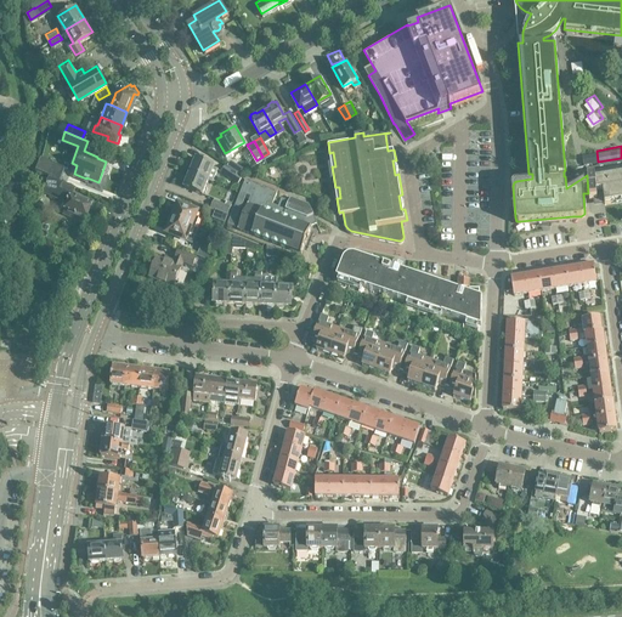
[(49,173),(60,177),(64,165),(41,156),(37,168),(49,173)]
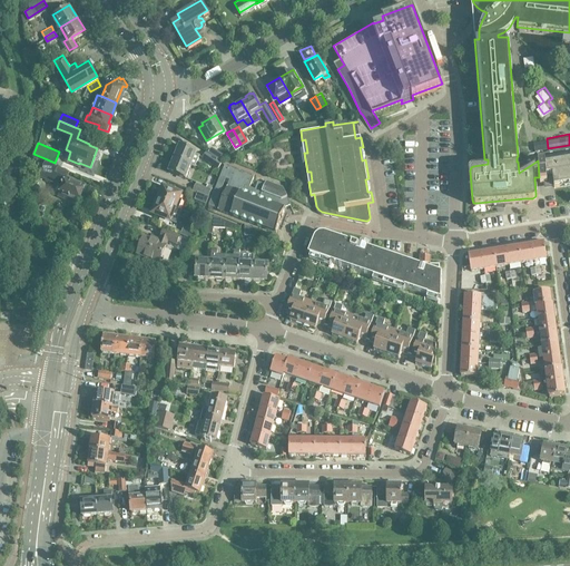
[(179,143),(174,156),(189,163),(195,149),(179,143)]
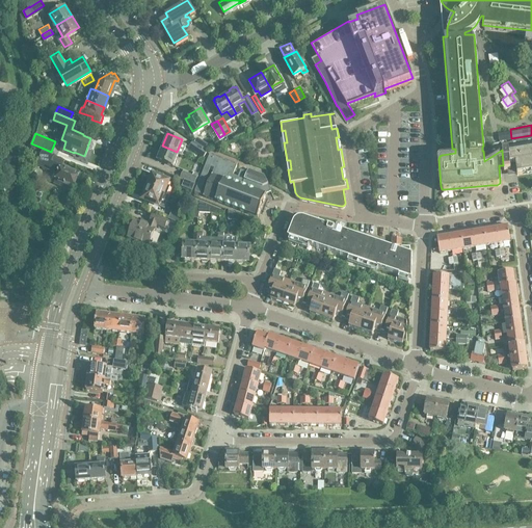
[(203,154),(207,149),(192,138),(188,144),(203,154)]
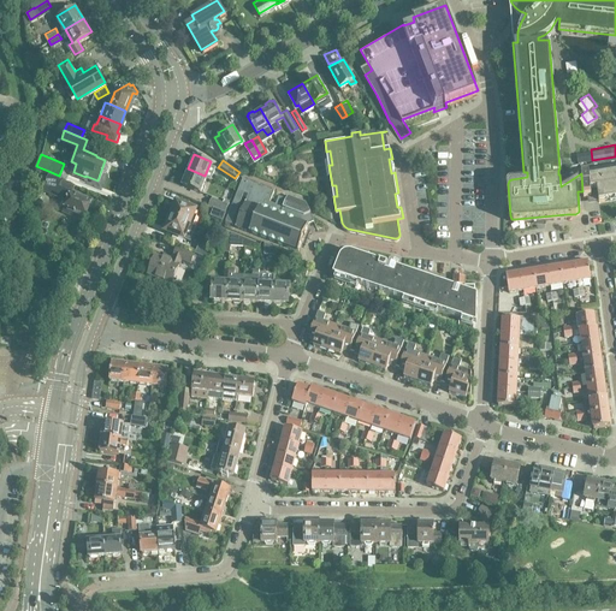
[(205,176),(188,168),(182,182),(199,189),(205,176)]
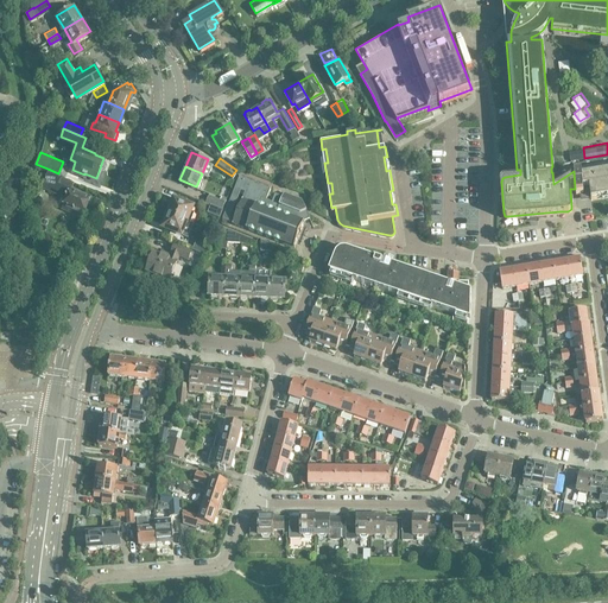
[(576,191),(589,189),(590,195),(607,191),(607,166),(587,170),(574,171),(575,189),(576,191)]
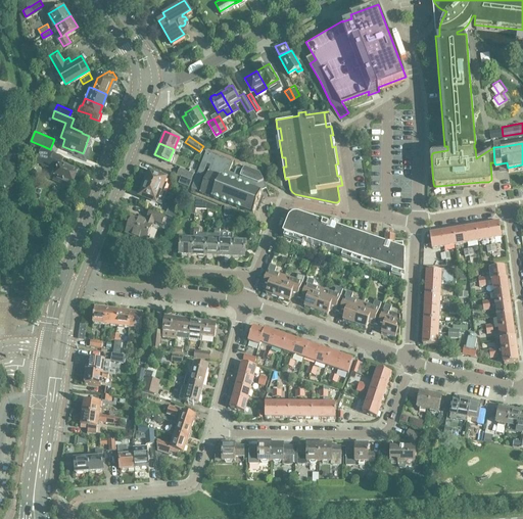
[(72,181),(76,173),(78,168),(61,160),(63,154),(50,149),(41,145),(36,159),(57,168),(56,169),(57,169),(54,177),(62,180),(63,178),(72,181)]
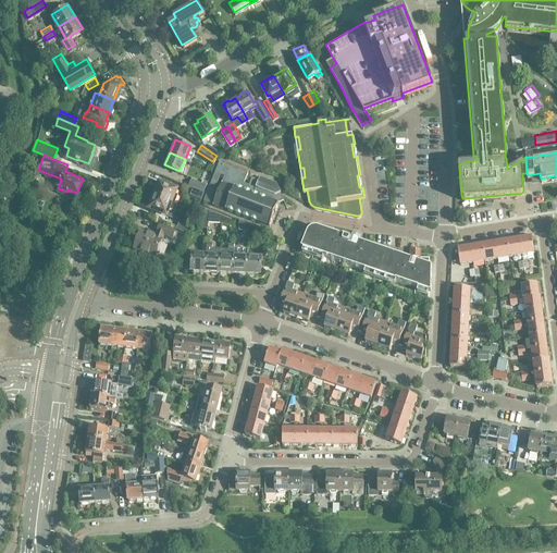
[(248,169),(220,157),(215,169),(224,172),(212,201),(269,224),(270,223),(269,223),(272,216),(271,214),(273,208),(274,209),(277,203),(279,201),(277,201),(277,200),(283,197),(276,181),(259,174),(258,179),(251,175),(248,183),(243,181),(248,169)]
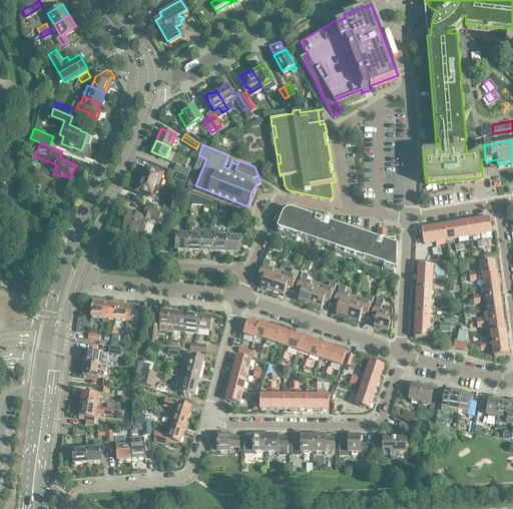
[(177,169),(177,170),(186,174),(190,164),(186,162),(185,165),(175,161),(173,167),(177,169)]
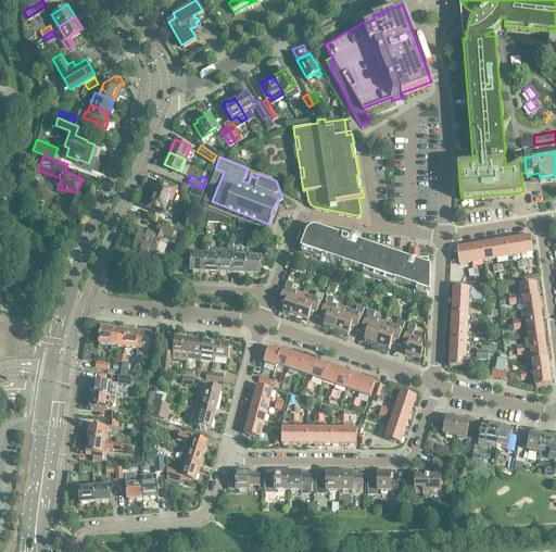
[(159,179),(153,192),(171,200),(176,187),(159,179)]
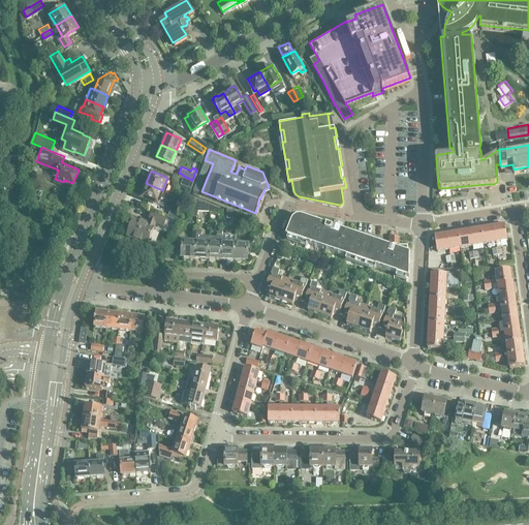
[(192,180),(183,176),(181,182),(190,186),(192,180)]
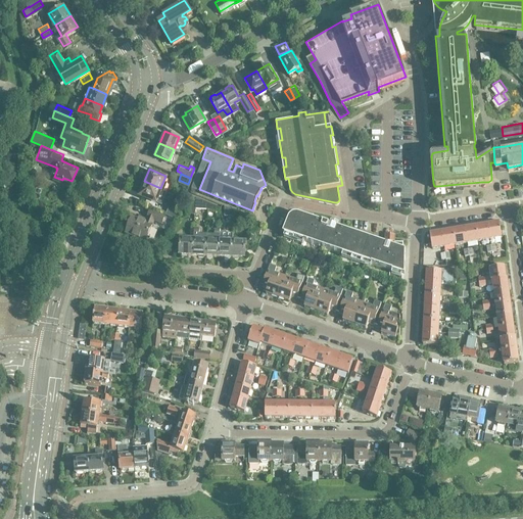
[(160,188),(144,181),(139,193),(156,200),(160,188)]
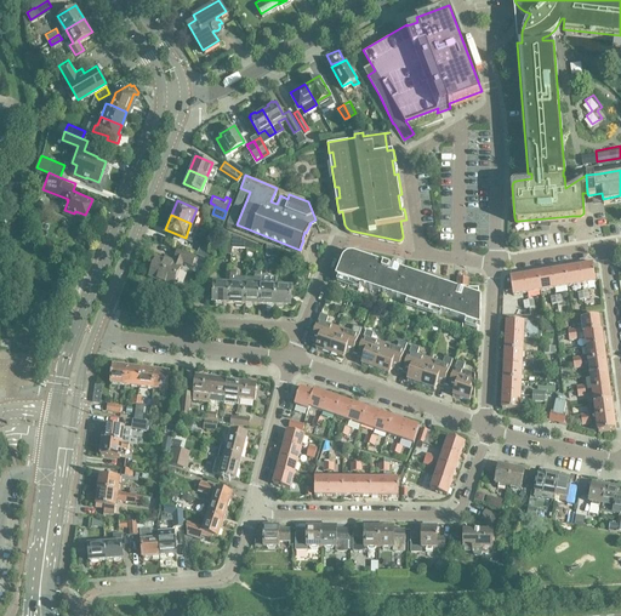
[(246,238),(246,235),(231,229),(231,234),(231,240),(245,240),(246,238)]
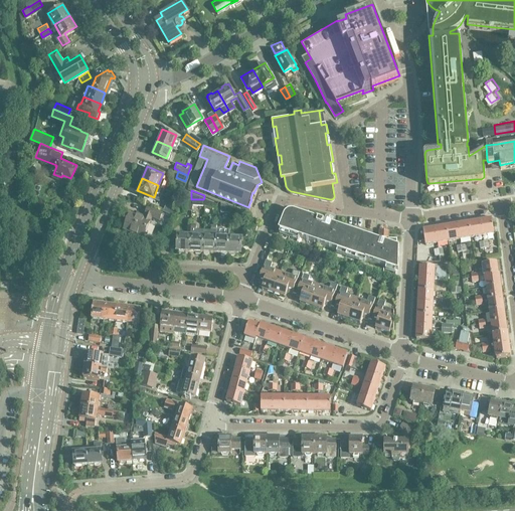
[(165,202),(163,207),(163,208),(172,212),(174,206),(165,202)]
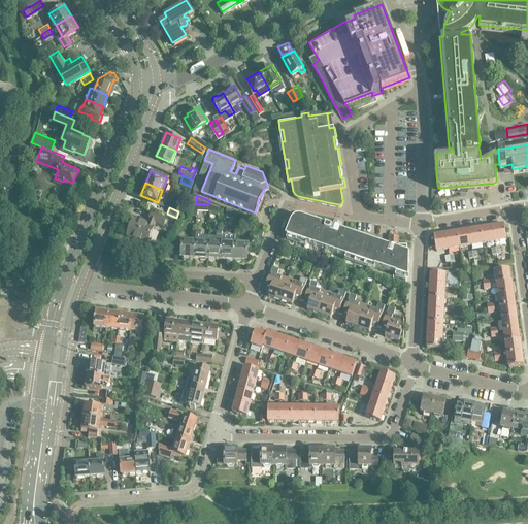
[(155,220),(162,223),(165,217),(151,210),(149,217),(147,220),(140,217),(139,219),(133,217),(127,232),(146,240),(155,220)]
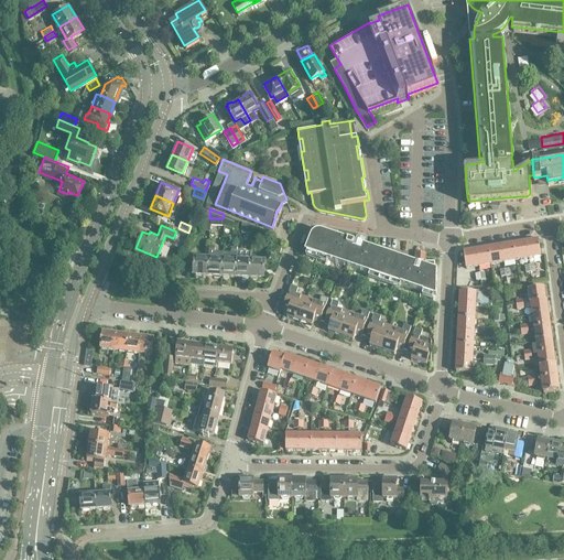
[(304,248),(391,278),(400,255),(362,241),(365,236),(356,234),(354,238),(321,227),(320,227),(316,228),(312,230),(310,234),(304,248)]
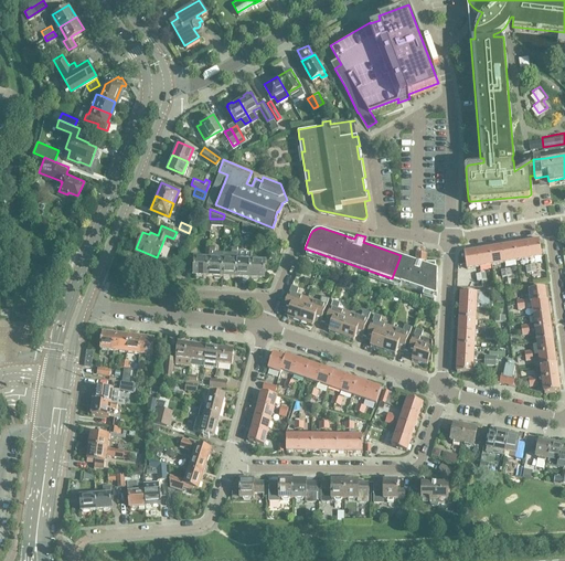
[(525,239),(529,255),(541,253),(539,236),(525,239)]
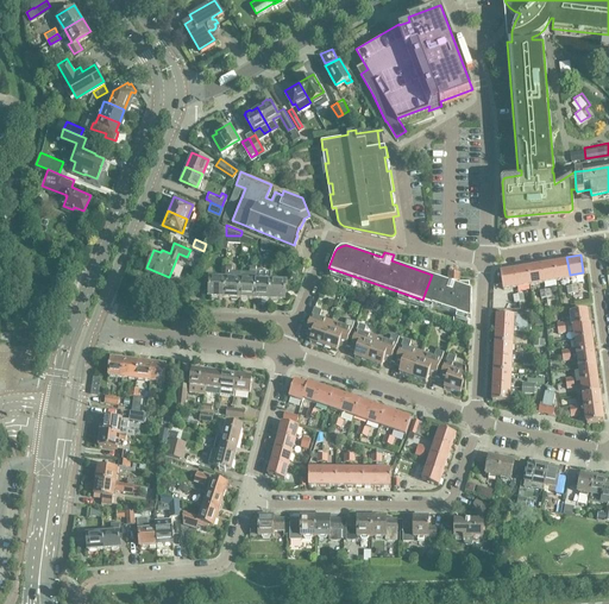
[(570,275),(566,257),(553,259),(556,277),(570,275)]
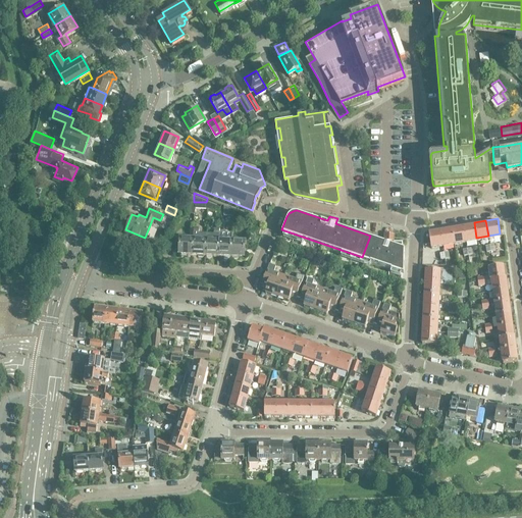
[(260,225),(250,221),(248,226),(258,230),(260,225)]
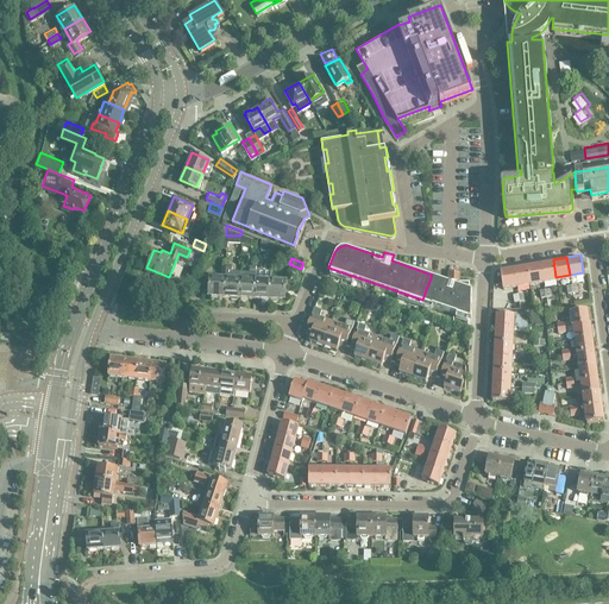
[(556,277),(553,259),(540,262),(542,280),(556,277)]
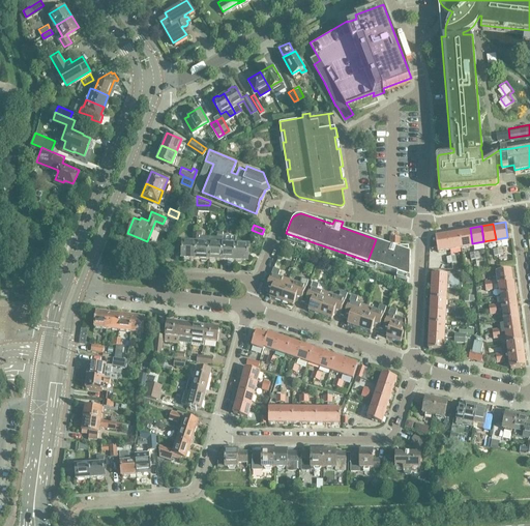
[(472,243),(470,228),(459,230),(461,245),(472,243)]
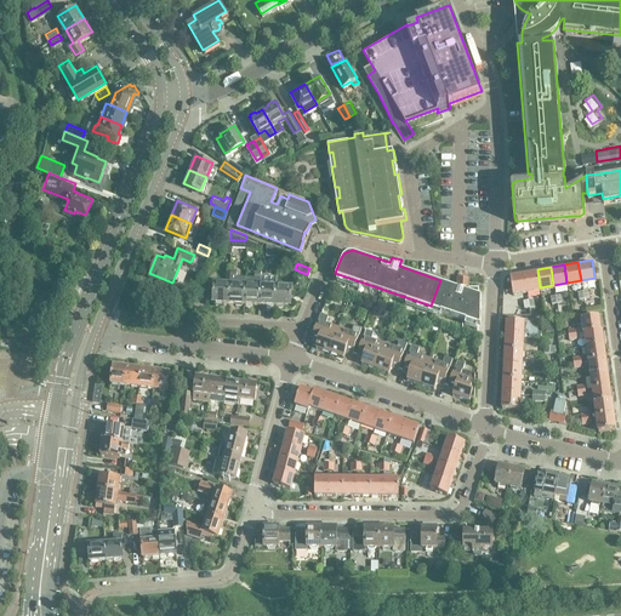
[(540,287),(537,269),(523,272),(527,289),(540,287)]
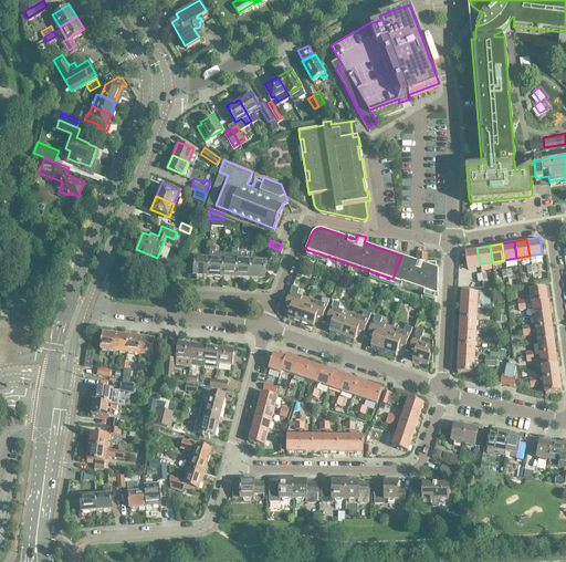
[(480,263),(477,248),(464,250),(467,266),(480,263)]
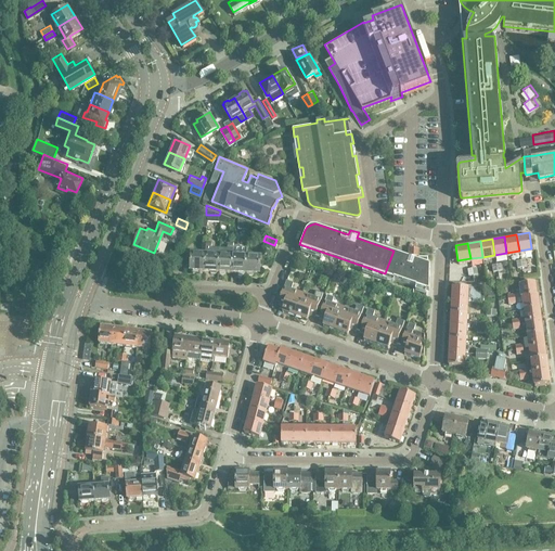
[(204,251),(203,268),(217,269),(218,245),(210,244),(204,244),(204,251)]
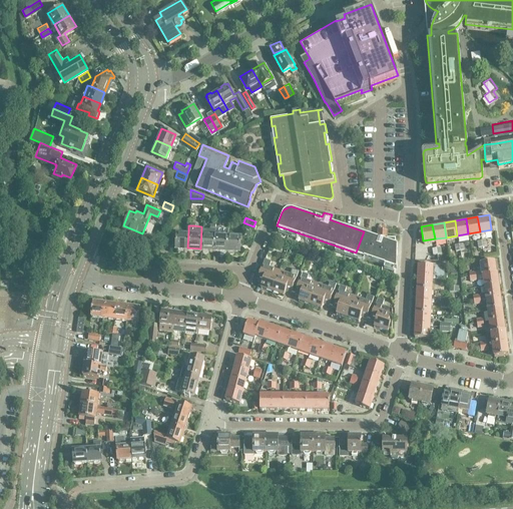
[(378,225),(378,233),(387,233),(387,227),(378,225)]
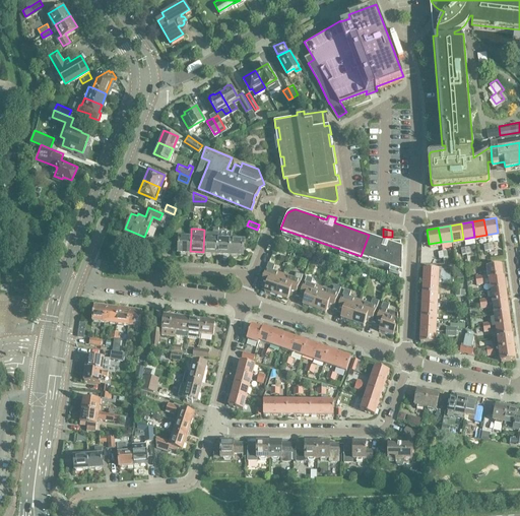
[(216,252),(217,236),(217,232),(217,230),(212,230),(204,230),(203,252),(216,252)]
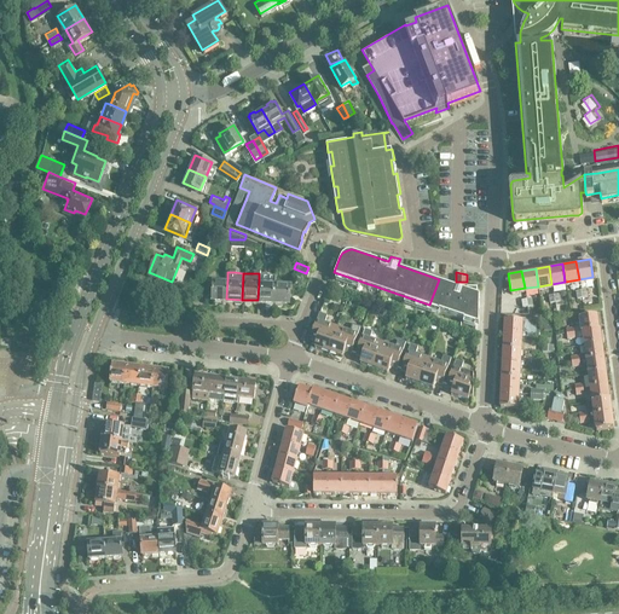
[(210,297),(226,299),(227,279),(212,279),(212,290),(208,290),(208,297),(210,297)]
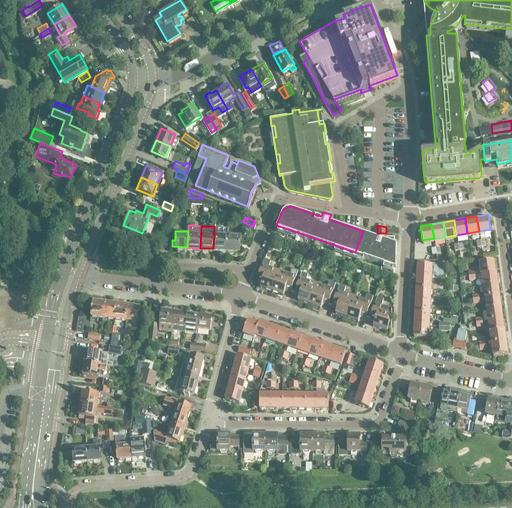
[(370,233),(363,231),(355,252),(381,261),(381,270),(393,274),(394,234),(386,233),(377,233),(371,233),(370,233)]
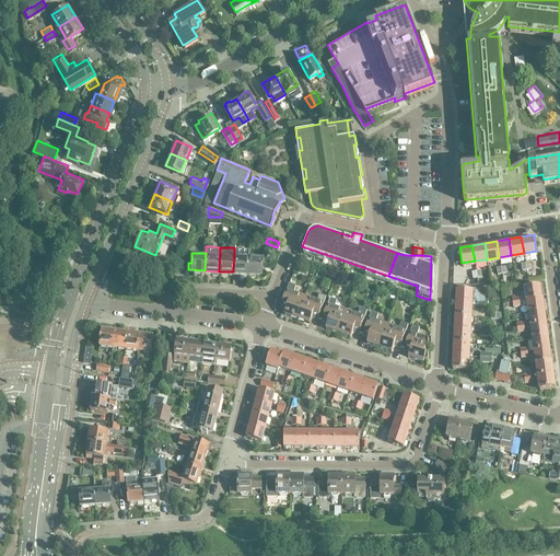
[(233,271),(247,273),(248,255),(234,254),(233,271)]
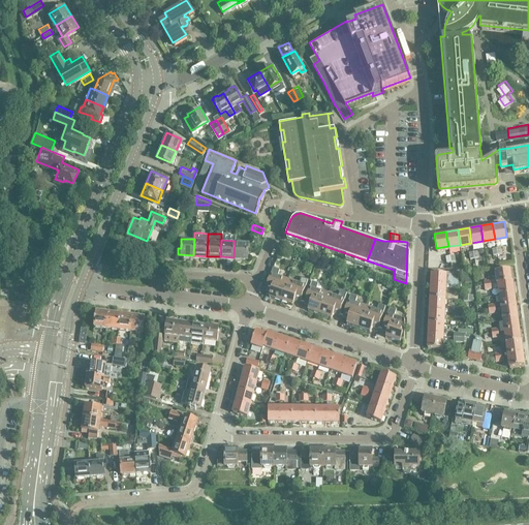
[(235,241),(234,257),(247,257),(248,241),(235,241)]
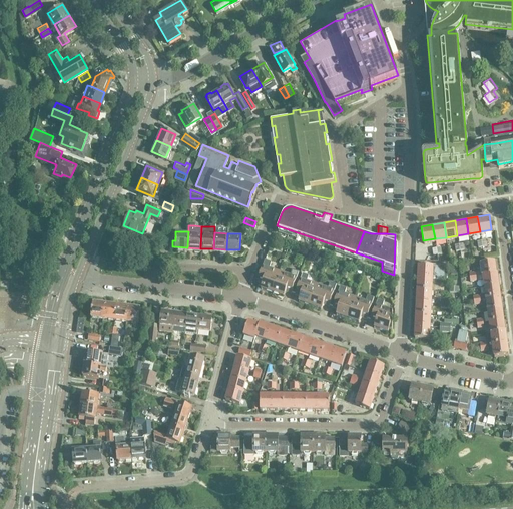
[(271,259),(265,257),(264,257),(257,278),(263,280),(261,285),(272,289),(280,268),(269,264),(271,259)]
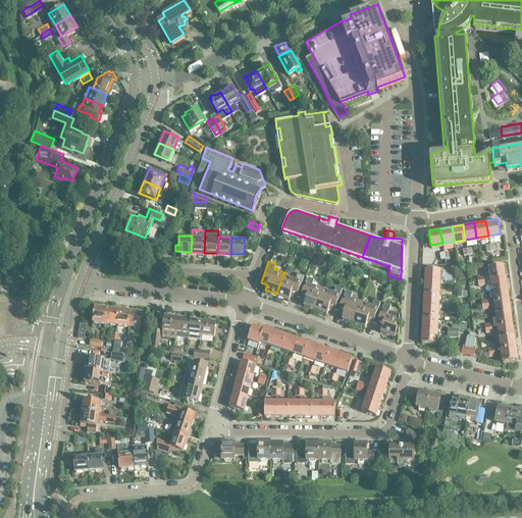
[(490,276),(504,275),(503,262),(488,265),(489,276),(490,276)]
